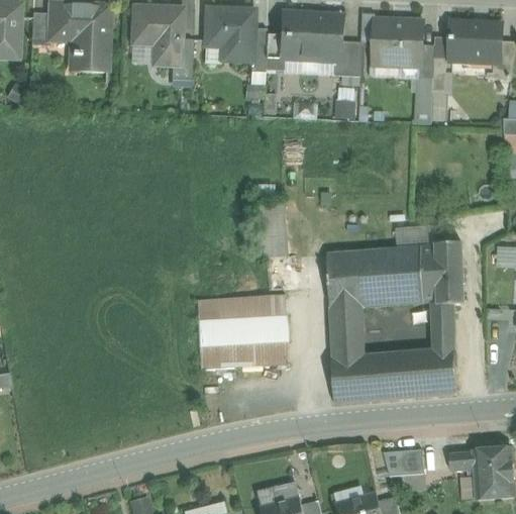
[(20,3),(0,2),(0,57),(18,59),(20,3)]
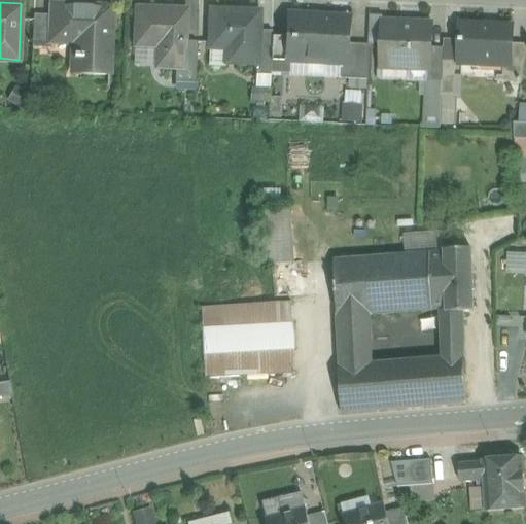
[(111,5),(50,3),(50,13),(49,39),(79,40),(78,55),(72,55),(72,70),(108,71),(111,5)]
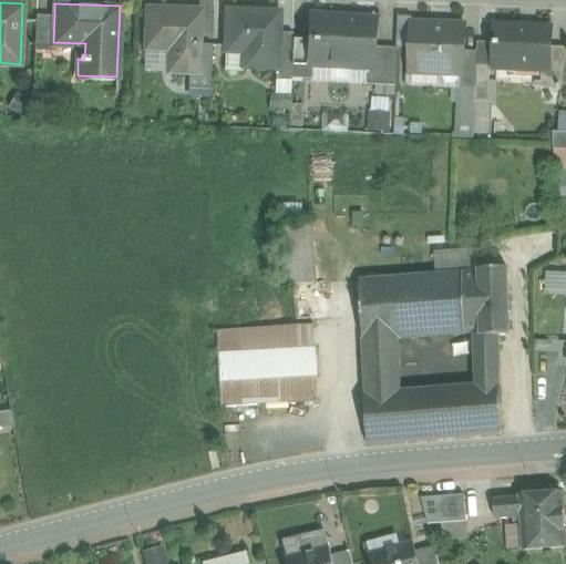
[(199,9),(146,7),(145,47),(168,48),(167,70),(187,71),(196,71),(197,42),(199,9)]
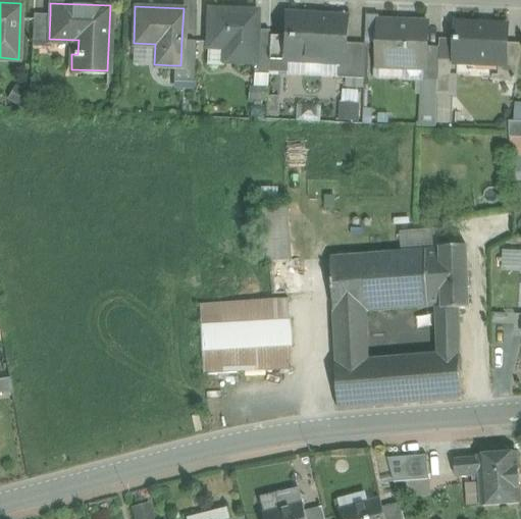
[(256,9),(208,7),(206,46),(232,47),(231,61),(253,61),(254,62),(256,29),(256,9)]
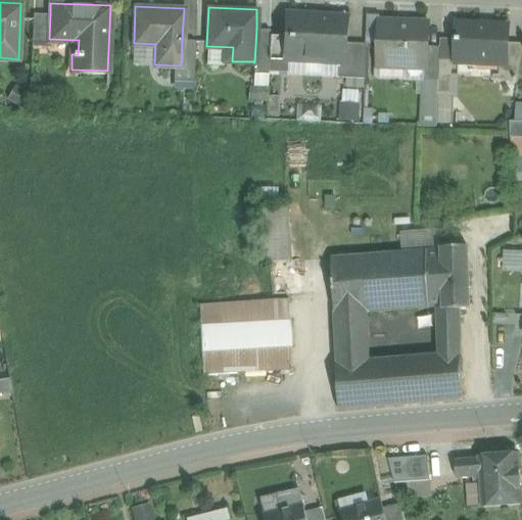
[(50,13),(32,12),(31,45),(49,45),(49,39),(50,13)]
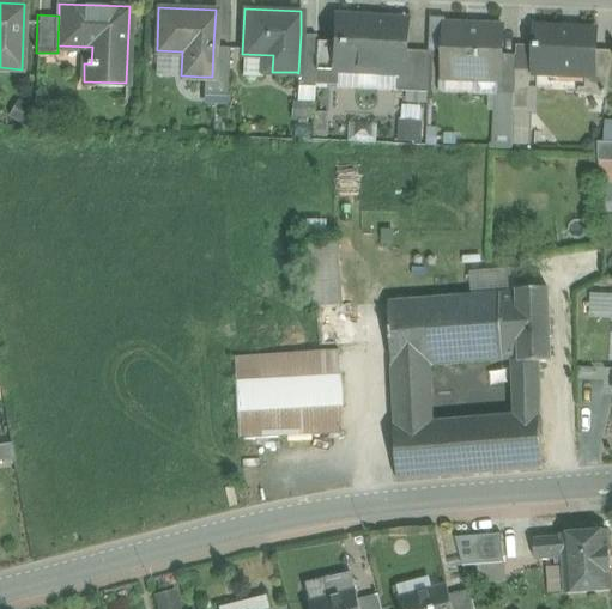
[(407,18),(335,16),(334,41),(333,68),(334,68),(395,71),(405,71),(406,48),(407,18)]
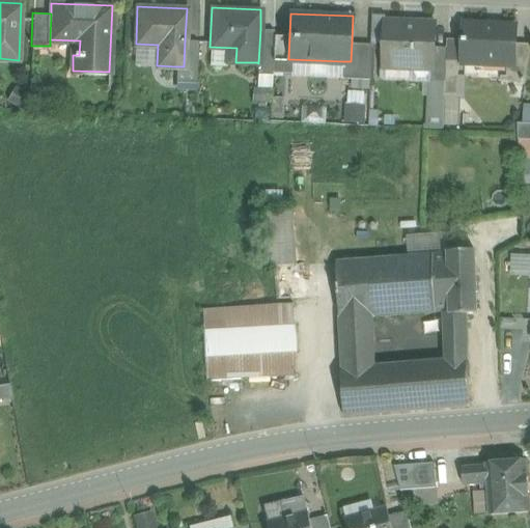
[(385,14),(373,14),(371,43),(384,43),(385,18),(385,14)]
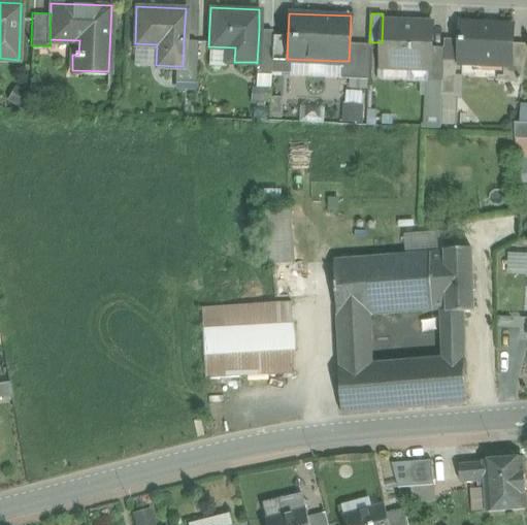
[(432,20),(383,18),(382,42),(381,64),(428,66),(427,69),(430,69),(431,45),(432,20)]
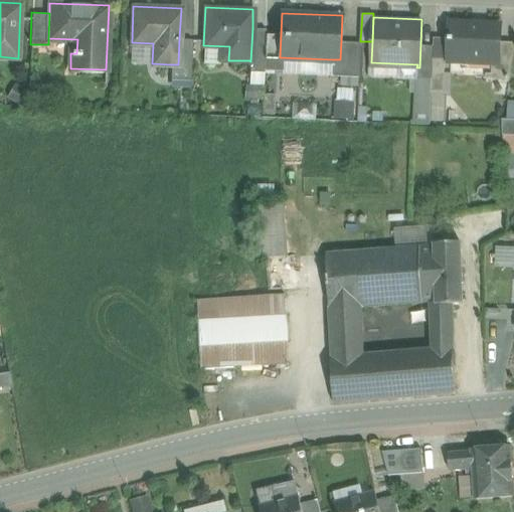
[(498,27),(471,26),(471,23),(449,22),(448,41),(451,42),(450,58),(470,59),(470,56),(491,57),(499,58),(500,40),(500,24),(499,24),(498,27)]
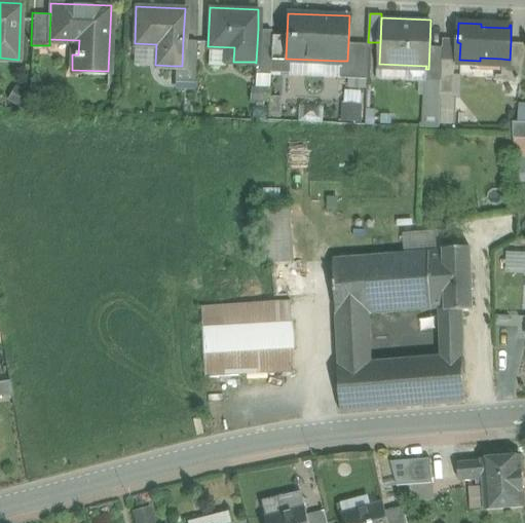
[(270,29),(258,29),(256,63),(255,62),(255,73),(268,73),(269,70),(270,34),(270,29)]
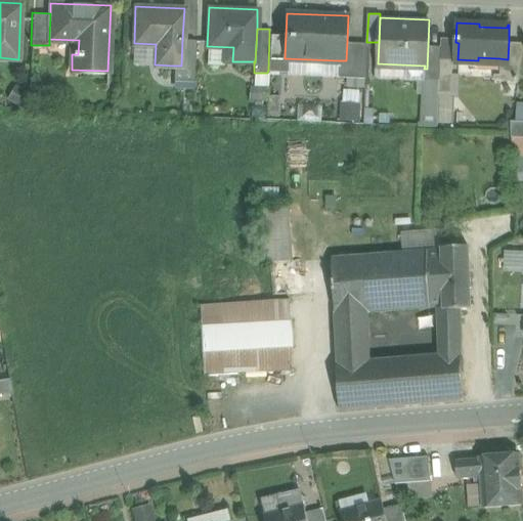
[(286,35),(269,34),(268,70),(285,71),(286,58),(285,58),(286,35)]
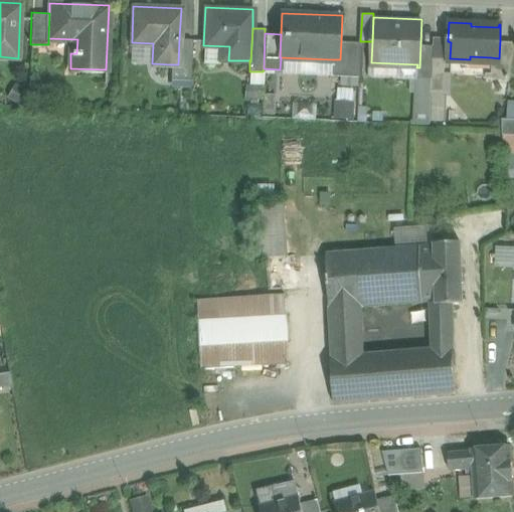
[(191,39),(179,38),(178,64),(170,64),(170,78),(190,79),(191,39)]
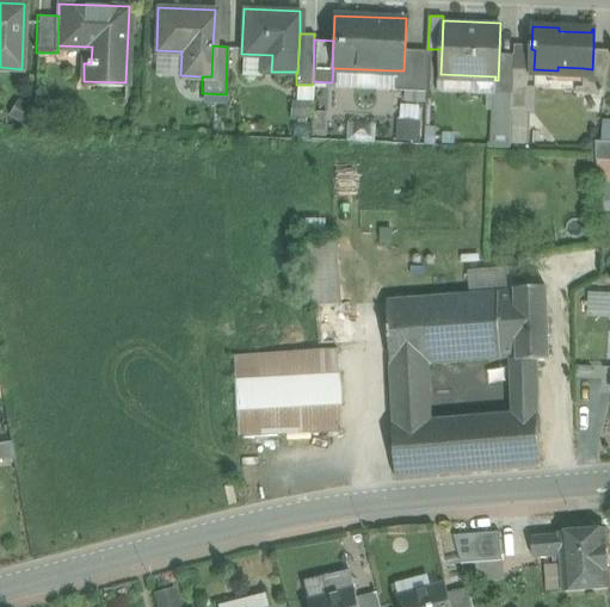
[(427,49),(405,48),(404,70),(394,70),(393,88),(426,90),(427,49)]
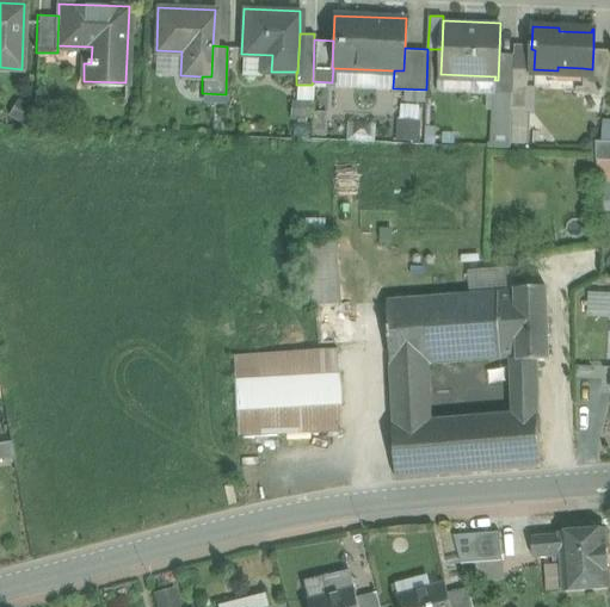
[(609,49),(593,48),(592,69),(583,68),(583,92),(603,93),(604,87),(609,55),(609,49)]
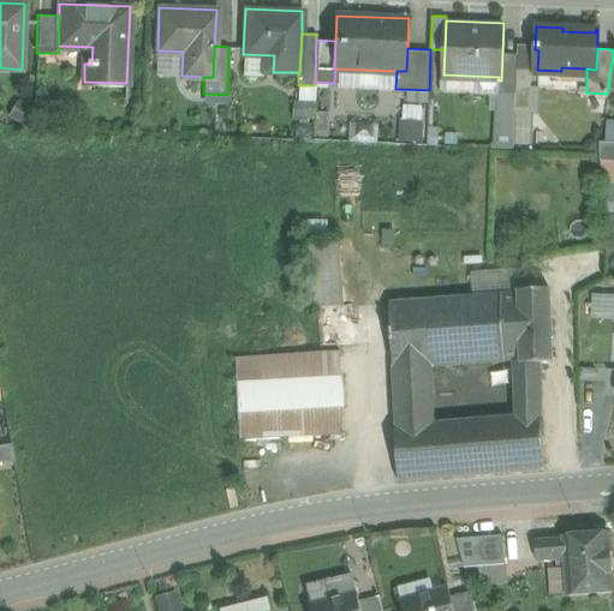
[(183,52),(158,51),(156,61),(156,73),(156,75),(182,76),(183,52)]
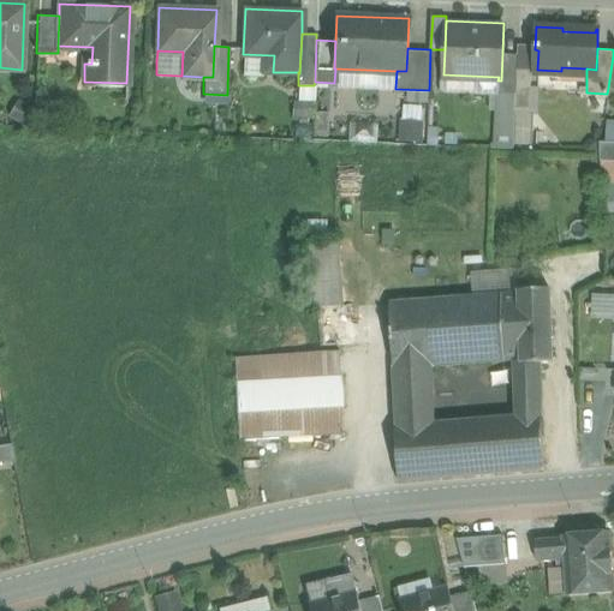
[(517,53),(502,53),(501,81),(498,81),(498,91),(516,93),(517,67),(517,53)]
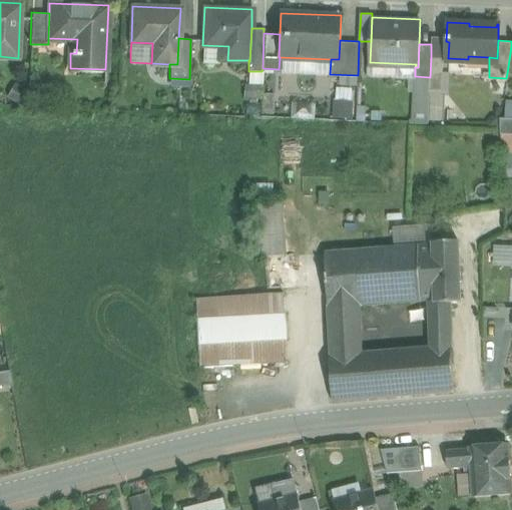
[(228,46),(202,45),(202,59),(227,60),(228,46)]
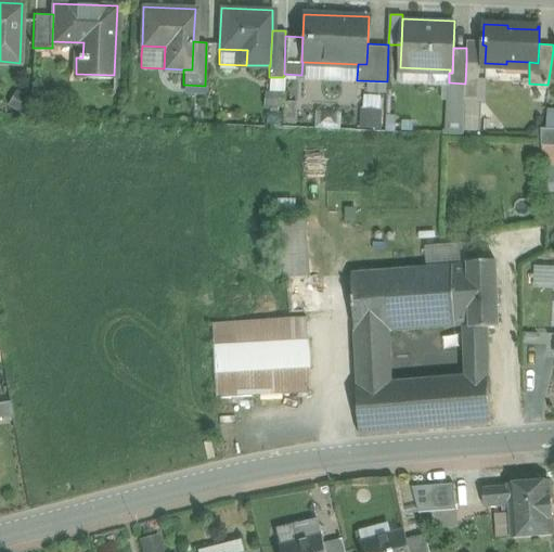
[(479,62),(466,61),(465,84),(464,97),(477,97),(479,62)]
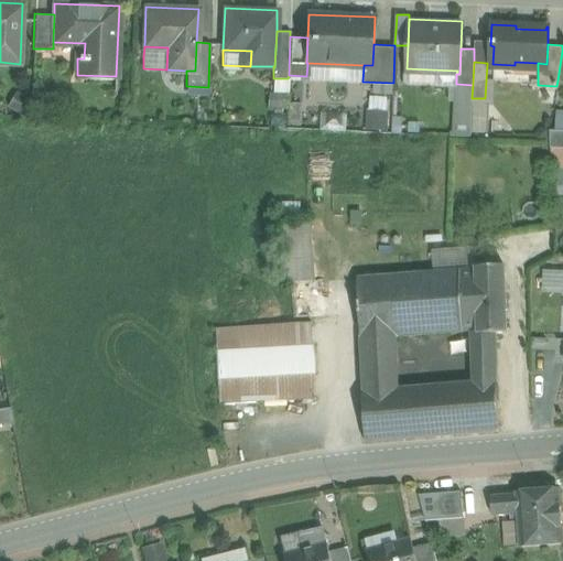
[(364,65),(307,63),(306,76),(306,79),(363,82),(364,65)]
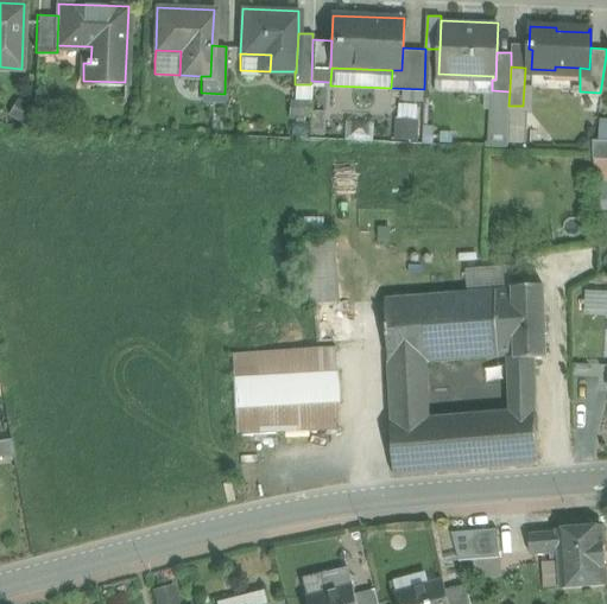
[(493,76),(438,74),(438,88),(492,90),(492,80),(493,76)]
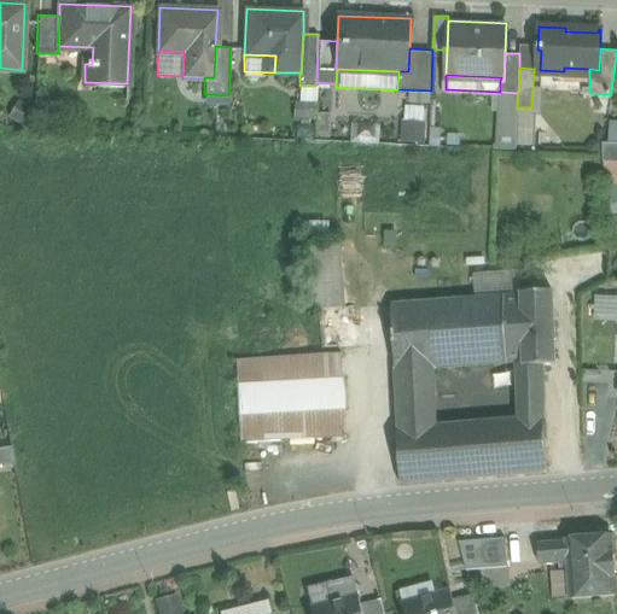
[(315,86),(300,86),(300,97),(315,98),(315,86)]
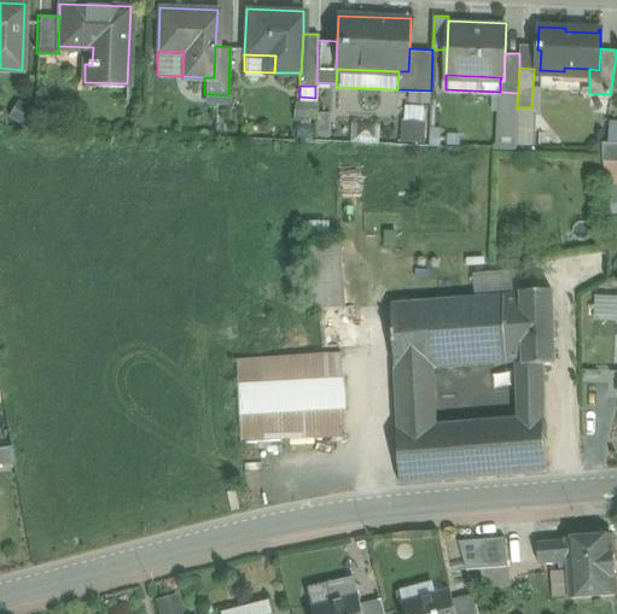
[(518,93),(500,92),(498,147),(516,147),(517,107),(518,93)]
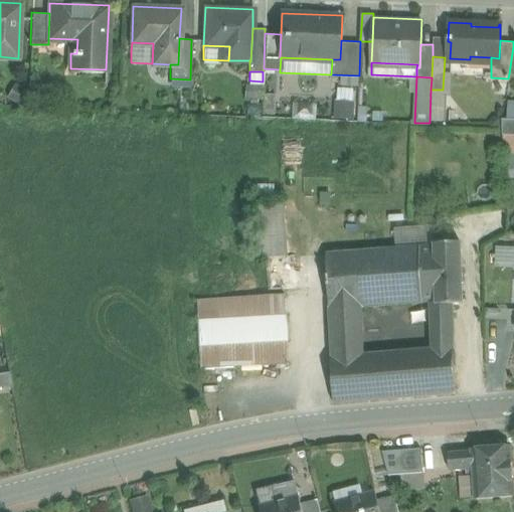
[(25,86),(16,78),(8,90),(18,96),(25,86)]
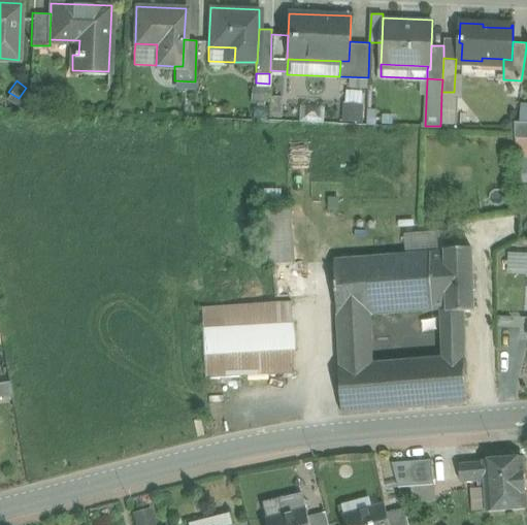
[(195,81),(174,80),(174,91),(194,91),(195,81)]
